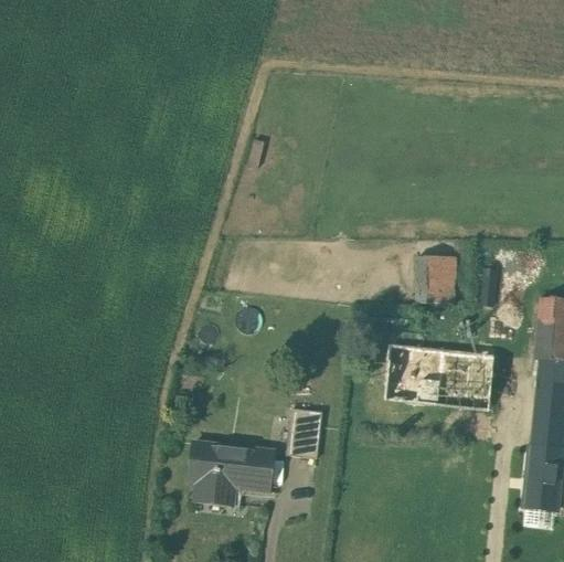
[(265,141),(254,138),(246,162),(257,166),(265,141)]
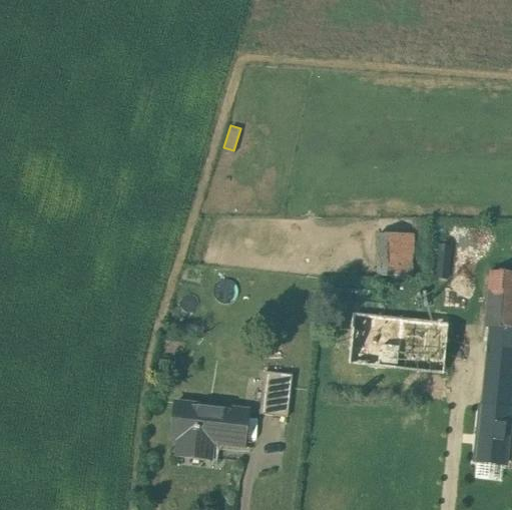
[(413,275),(414,231),(380,230),(379,262),(379,274),(413,275)]
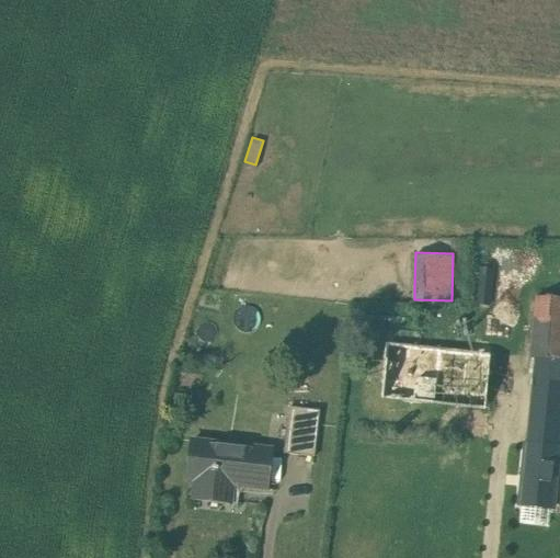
[(478,300),(493,304),(501,266),(486,263),(478,300)]
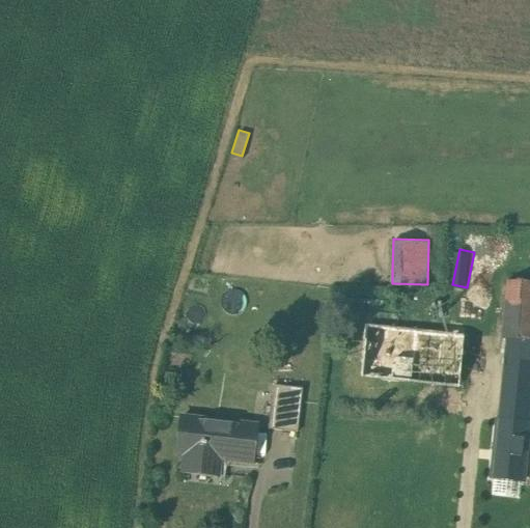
[(392,283),(392,271),(384,271),(383,283),(392,283)]
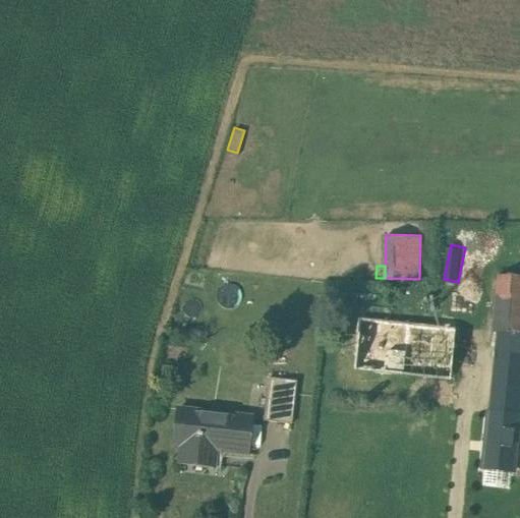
[(519,275),(500,273),(495,329),(500,330),(519,331),(519,275)]
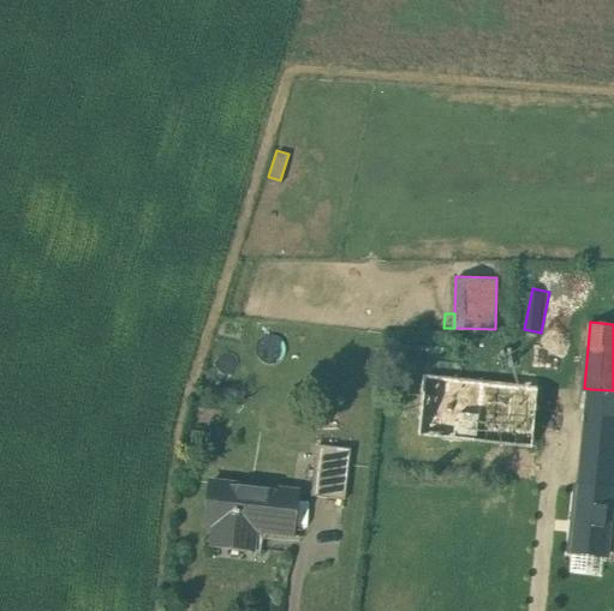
[(488,381),(425,375),(419,432),(482,439),(488,381)]
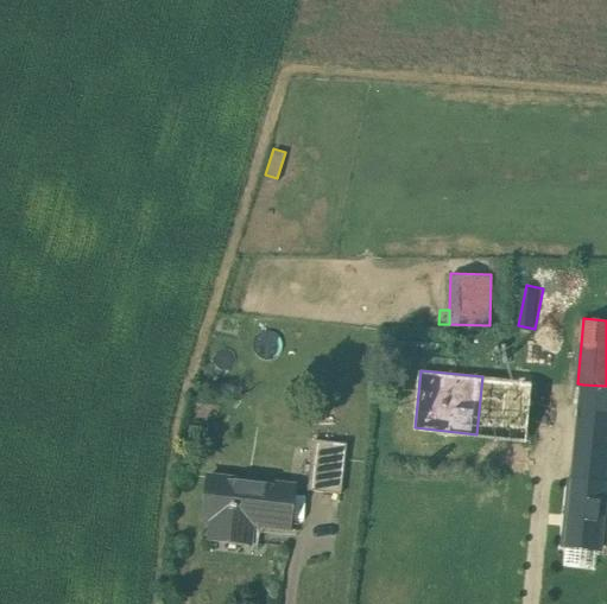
[(532,382),(482,376),(476,434),(526,439),(532,382)]
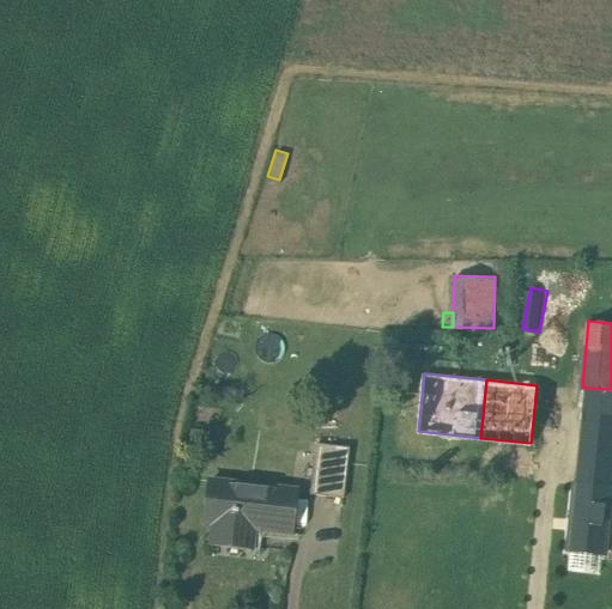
[(611,389),(588,388),(579,482),(609,486),(611,451),(611,389)]
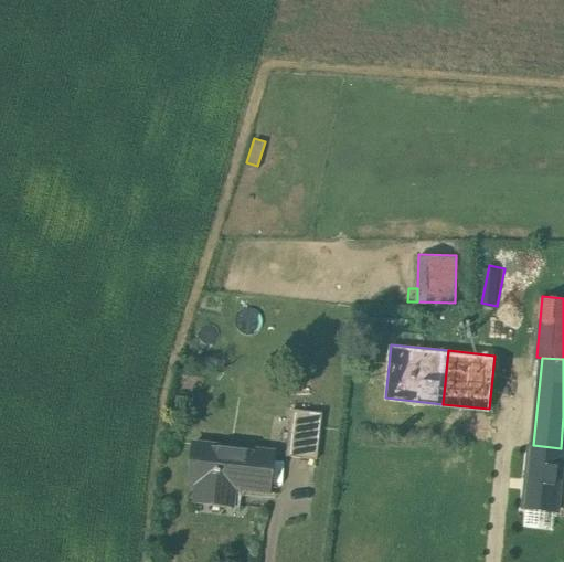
[(317,456),(322,412),(293,407),(287,453),(317,456)]
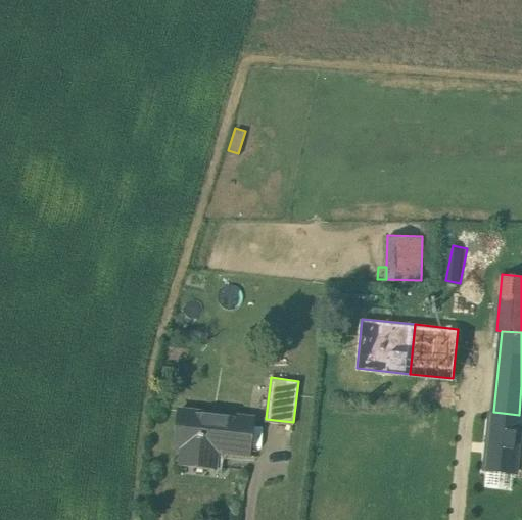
[(253,417),(179,409),(175,443),(183,444),(181,462),(215,465),(217,448),(249,452),(253,417)]
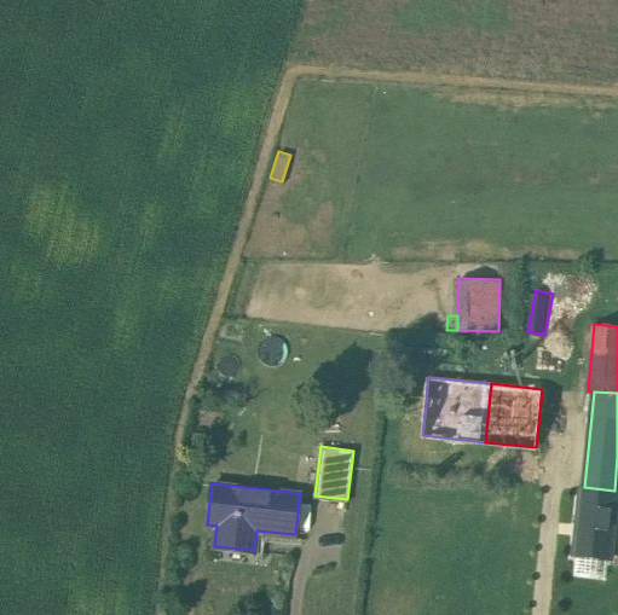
[(584,487),(581,487),(575,553),(610,557),(617,491),(614,491),(584,487)]
